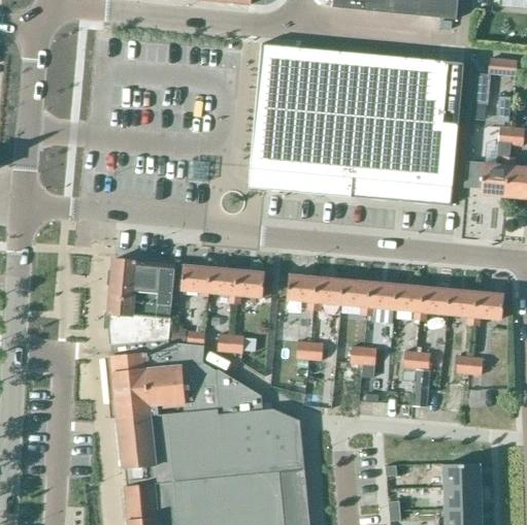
[(330,0),(330,4),(456,19),(458,0),(330,0)]
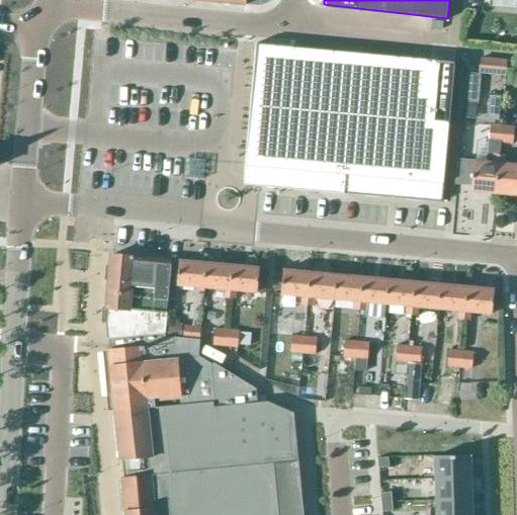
[(493,0),(492,6),(516,8),(516,0),(493,0)]
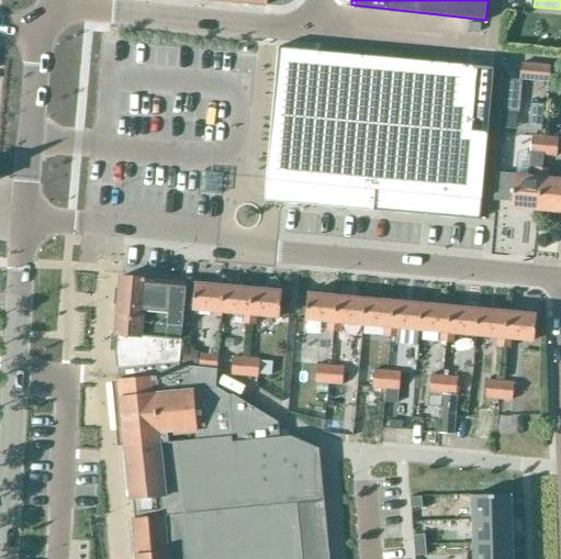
[(279,45),(266,197),(282,199),(481,216),(494,65),(279,45)]
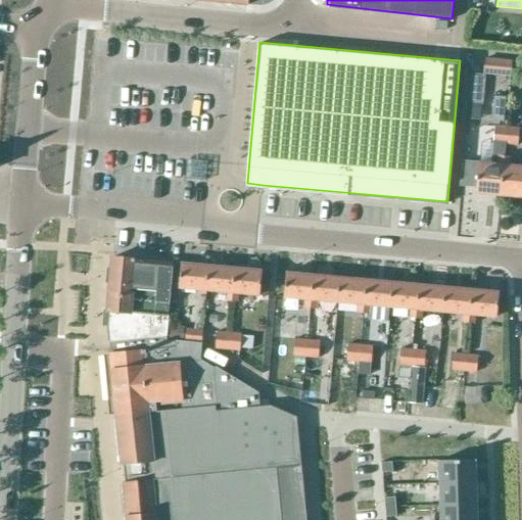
[(486,55),(484,72),(512,74),(513,57),(486,55)]
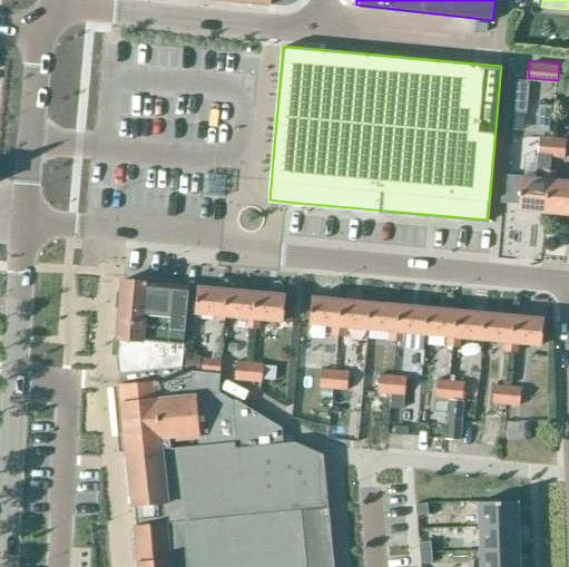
[(540,104),(538,130),(552,132),(555,105),(540,104)]
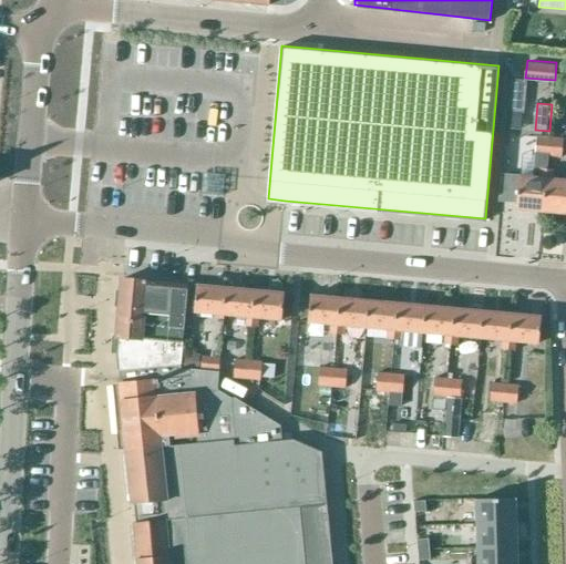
[(536,136),(534,154),(535,154),(549,155),(552,137),(536,136)]
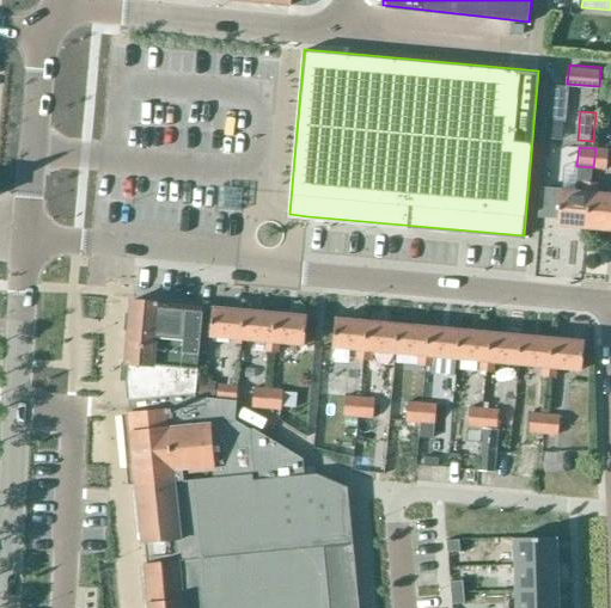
[(596,148),(593,167),(606,169),(608,149),(596,148)]
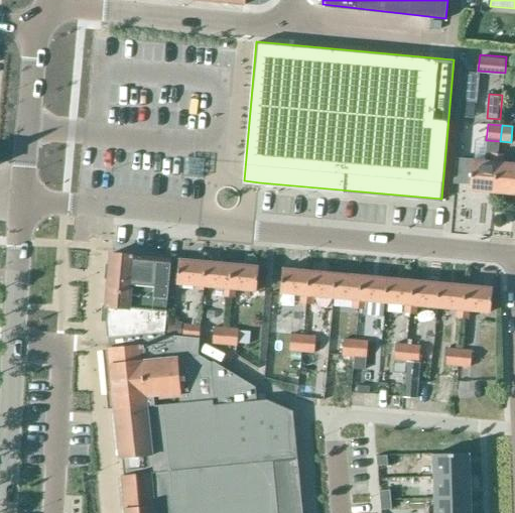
[(458,158),(456,183),(472,185),(471,189),(495,191),(499,153),(500,141),(487,140),(485,160),(458,158)]
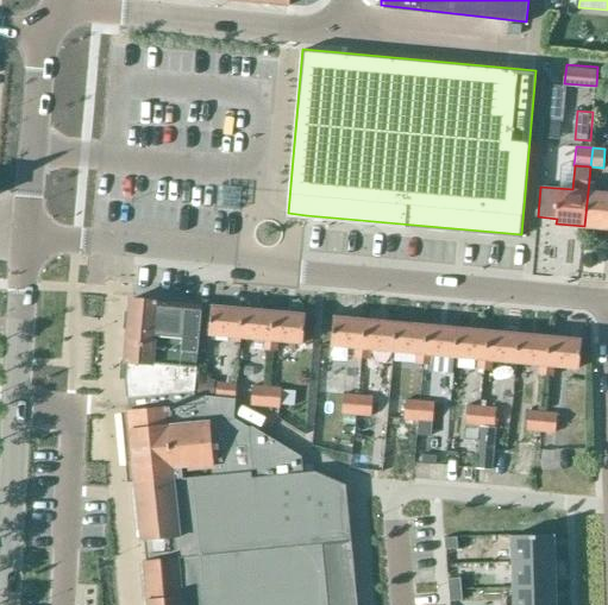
[(584,226),(607,227),(607,191),(595,191),(595,181),(589,181),(584,226)]
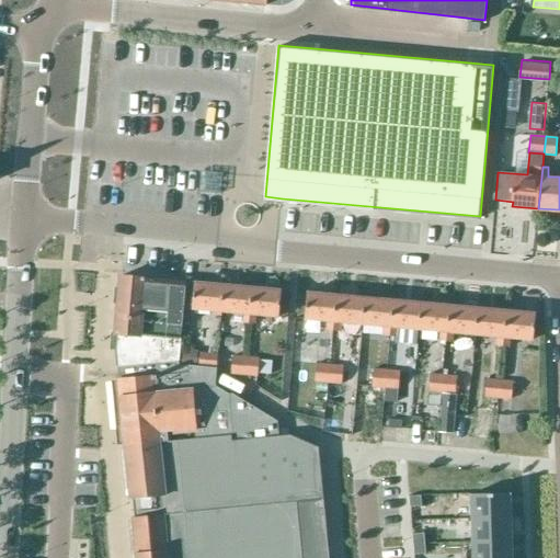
[(117,351),(120,367),(178,361),(183,314),(186,287),(171,285),(172,281),(121,275),(115,336),(117,336),(115,351),(117,351)]
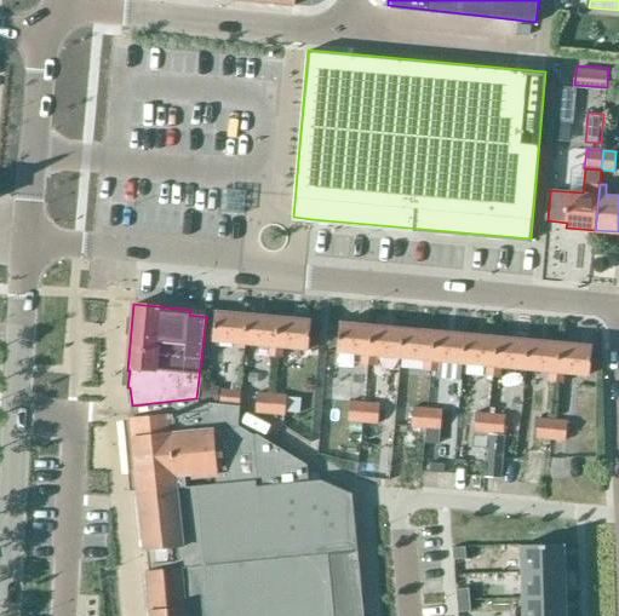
[(216,311),(213,339),(236,341),(236,346),(246,347),(246,343),(248,315),(216,311)]
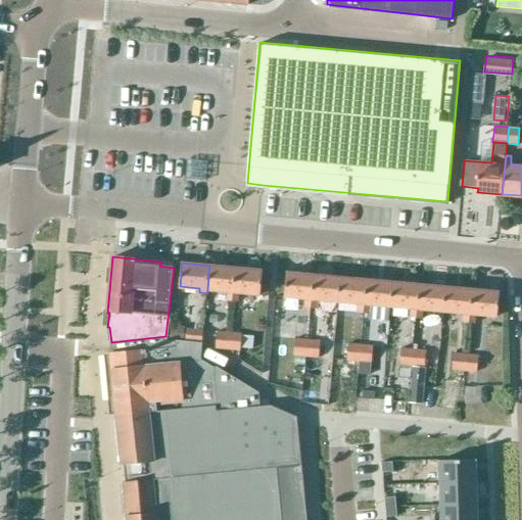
[(235,268),(209,266),(207,289),(220,290),(219,297),(226,298),(226,299),(232,300),(235,268)]
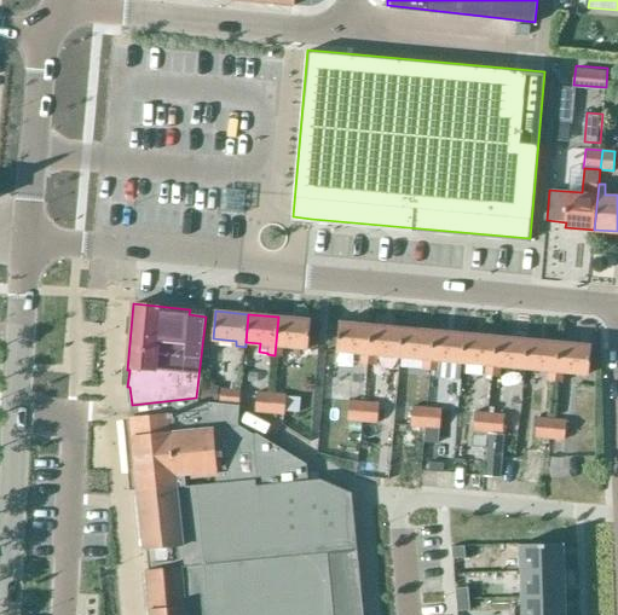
[(278,317),(275,355),(282,357),(283,346),(307,348),(311,319),(278,317)]
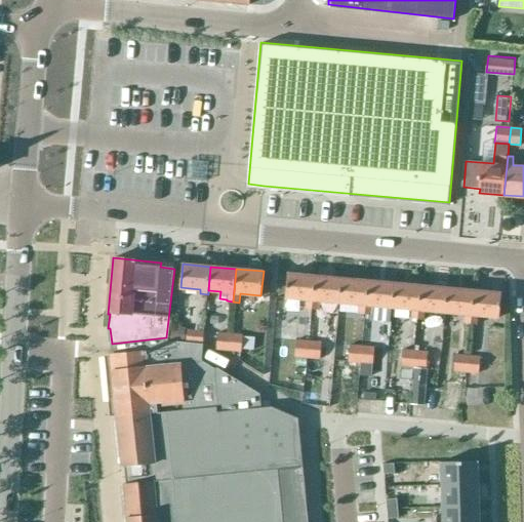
[(306,309),(311,309),(314,276),(287,273),(285,297),(307,299),(306,309)]
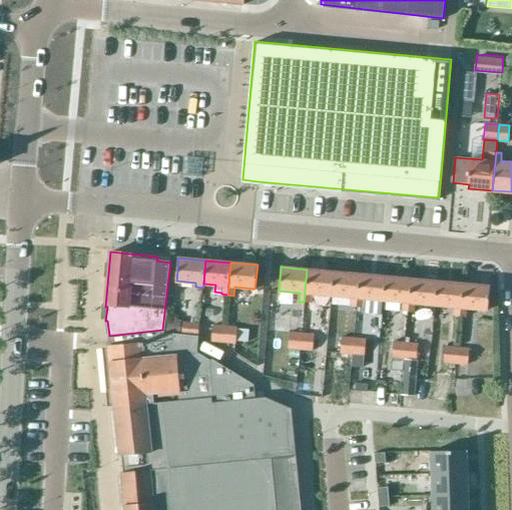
[(333,272),(307,270),(304,302),(310,303),(311,294),(331,296),(333,272)]
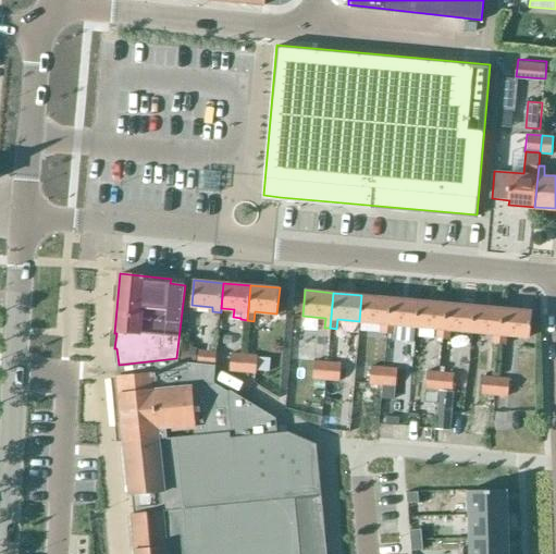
[(361,295),(359,321),(382,323),(381,332),(386,333),(390,298),(361,295)]
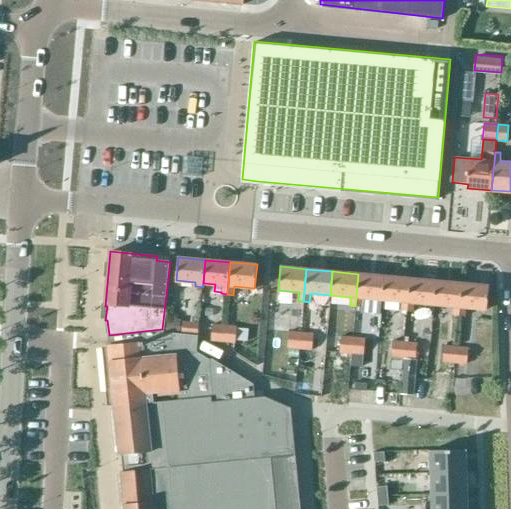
[(358,274),(355,306),(362,306),(361,309),(379,310),(379,305),(381,305),(382,299),(384,276),(358,274)]
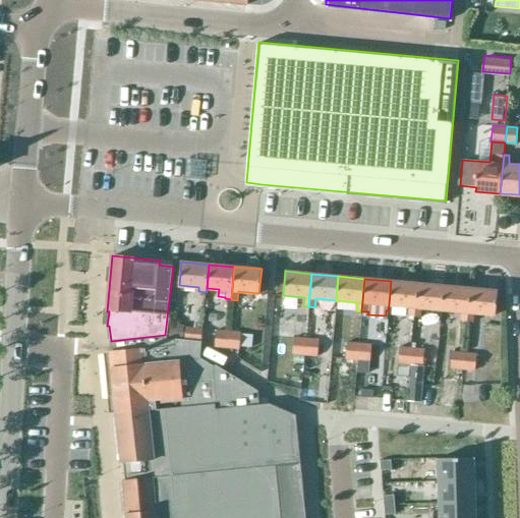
[(409,315),(414,317),(417,283),(391,281),(389,304),(409,306),(409,315)]
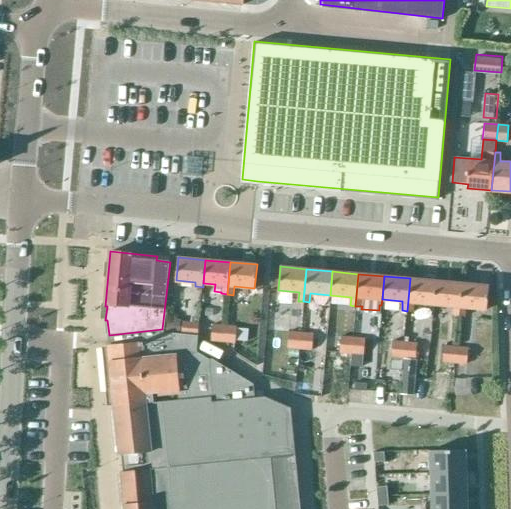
[(410,278),(407,311),(413,311),(414,303),(433,304),(435,281),(410,278)]
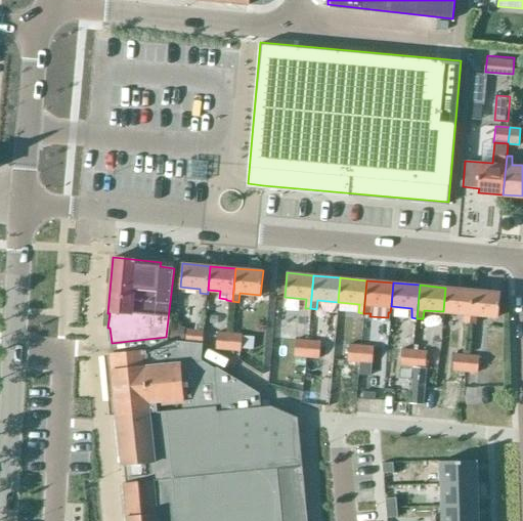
[(464,322),(469,323),(472,290),(445,288),(443,311),(464,313),(464,322)]
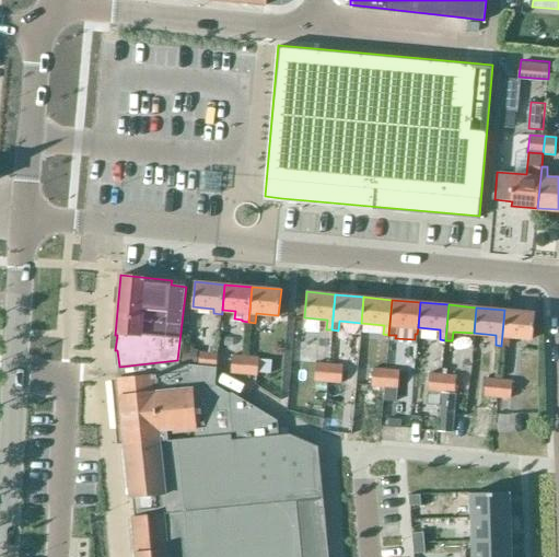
[(504,310),(501,346),(509,346),(510,337),(532,338),(534,312),(504,310)]
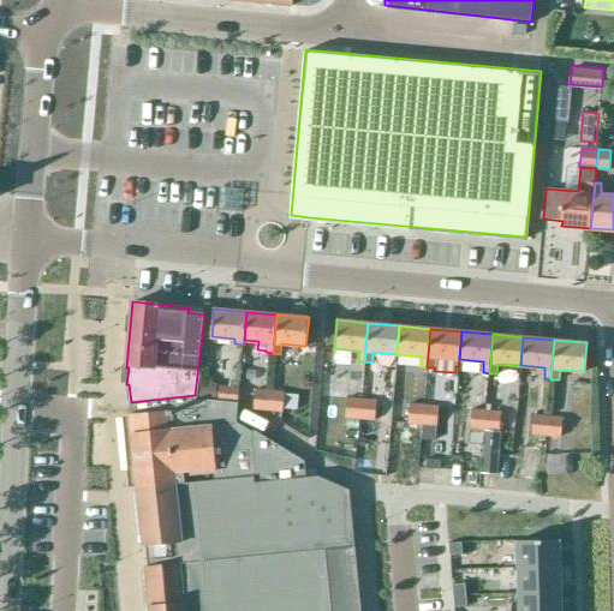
[(197,399),(214,400),(215,385),(198,384),(197,399)]
